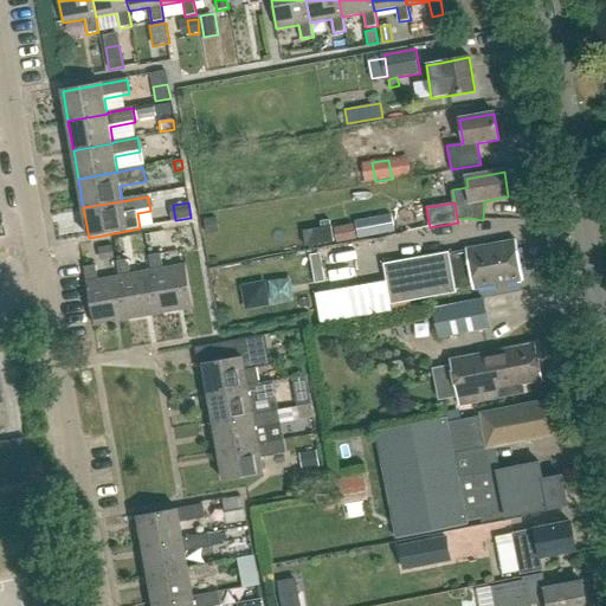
[(392,214),(355,221),(359,237),(395,231),(392,214)]
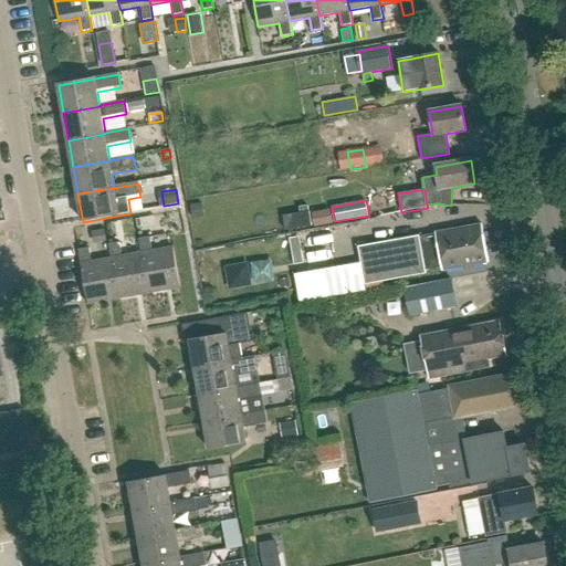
[(201,203),(191,205),(192,218),(202,217),(201,203)]
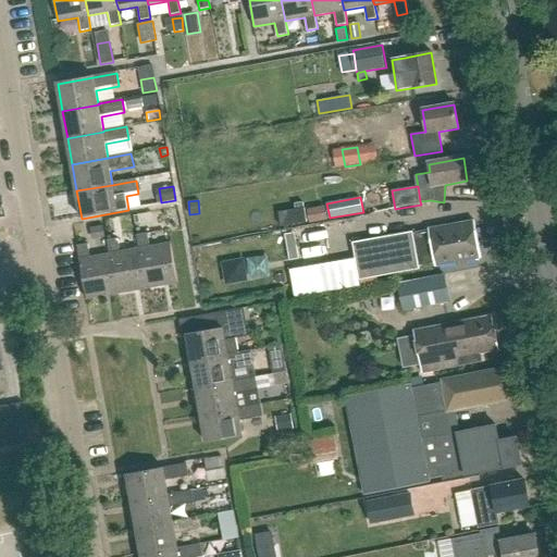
[(295,210),(279,212),(281,226),(306,223),(304,209),(302,202),(294,203),(295,210)]
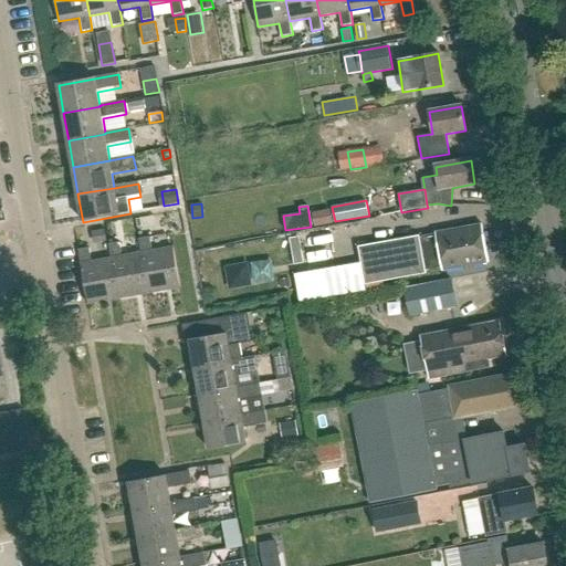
[(365,287),(427,276),(426,273),(441,270),(442,273),(489,264),(481,226),(435,234),(436,237),(419,239),(419,238),(357,250),(365,287)]
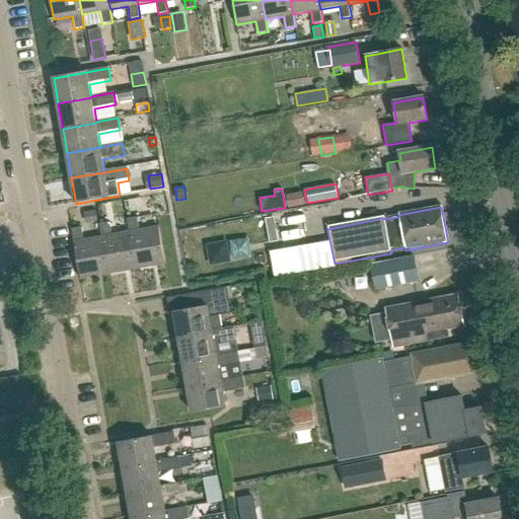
[(95,211),(85,212),(85,220),(96,219),(95,211)]
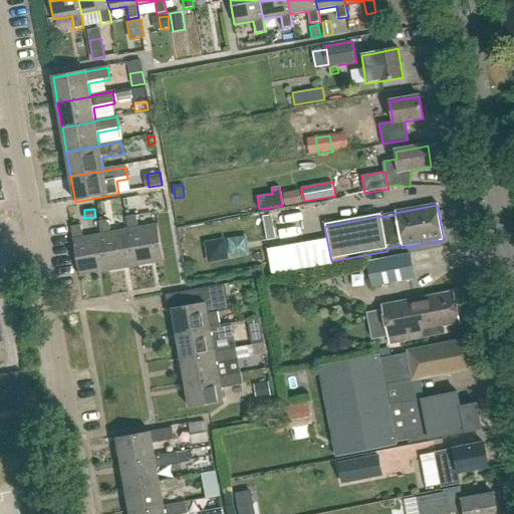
[(164,261),(158,226),(140,230),(137,216),(126,218),(129,231),(130,231),(136,266),(164,261)]
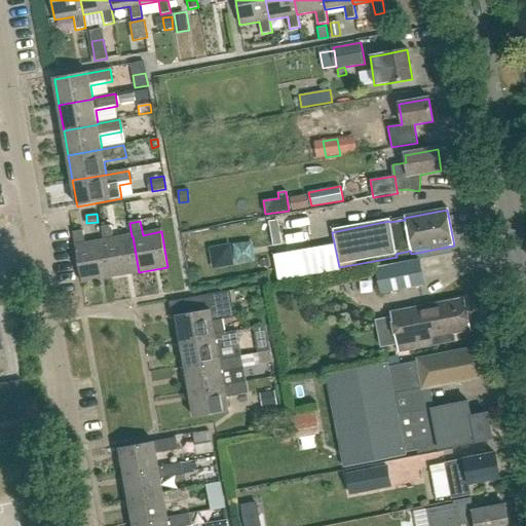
[(101,229),(104,241),(105,241),(111,277),(139,272),(133,236),(132,236),(114,239),(112,227),(101,229)]
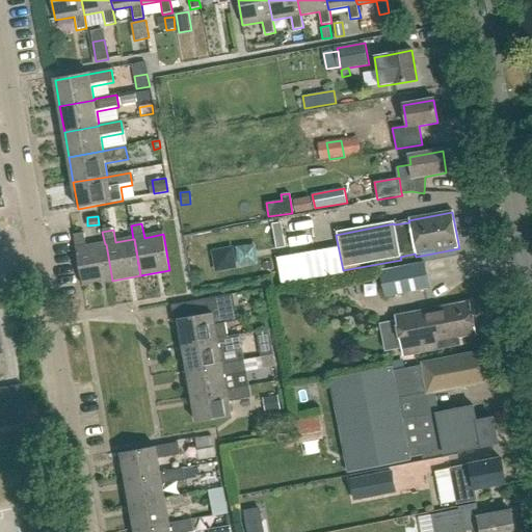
[(76,249),(83,287),(112,281),(106,244),(105,244),(86,247),(84,235),(75,236),(77,249),(76,249)]
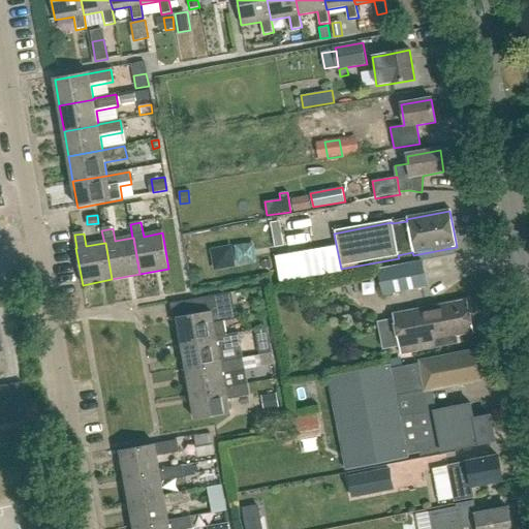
[(213,250),(216,268),(232,265),(230,247),(213,250)]
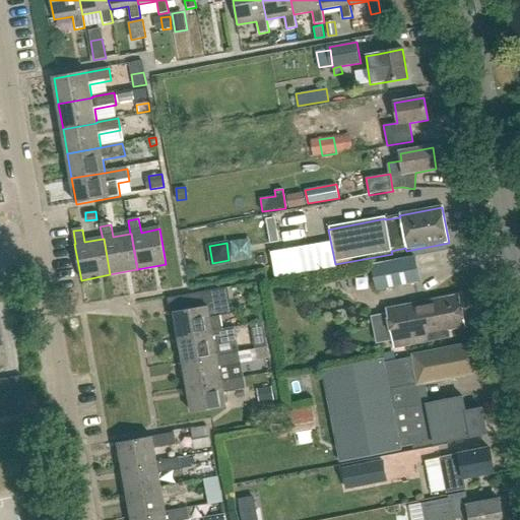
[(372,266),(377,290),(419,282),(415,258),(372,266)]
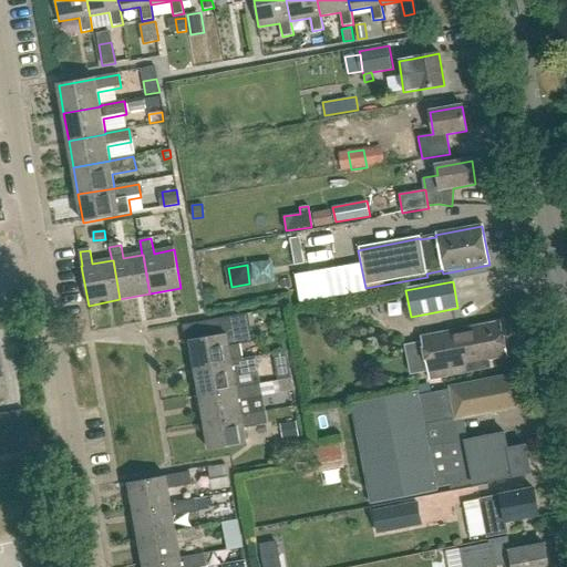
[(233,362),(233,361),(243,359),(240,344),(254,342),(251,330),(250,330),(248,313),(212,320),(215,337),(191,341),(196,369),(233,362)]
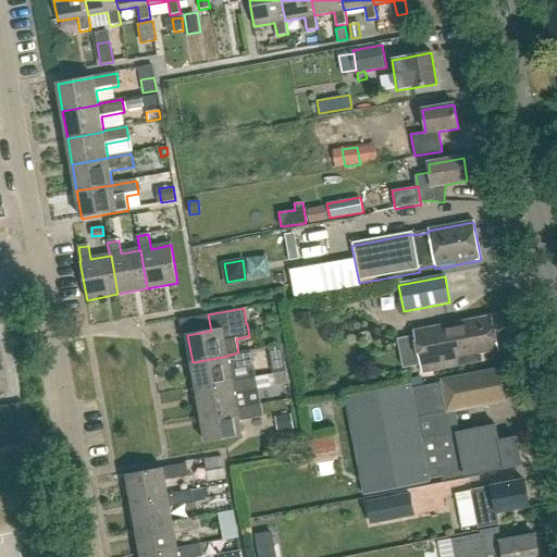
[(422,373),(482,362),(480,354),(499,350),(493,317),(415,332),(422,373)]
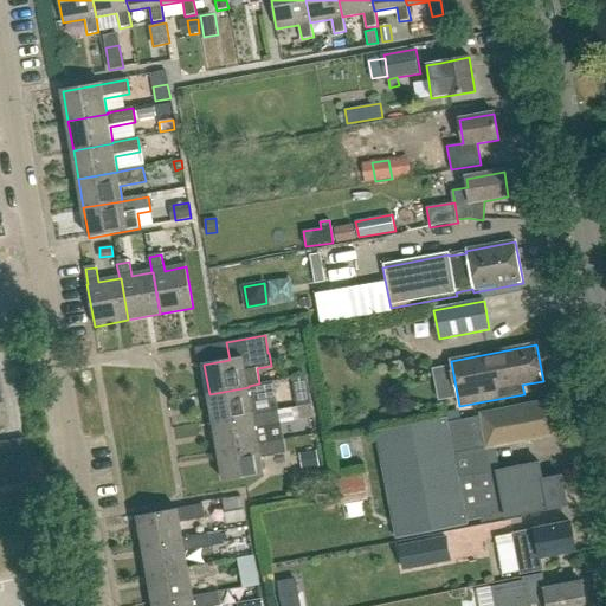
[(291,380),(297,407),(311,405),(304,378),(291,380)]
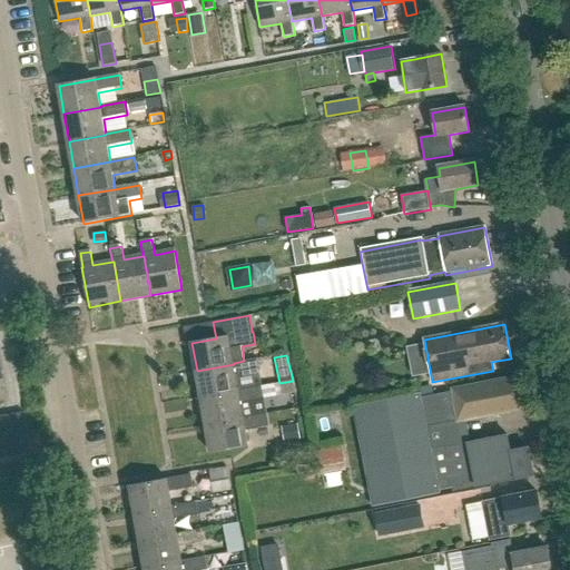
[(258,359),(244,361),(234,363),(234,364),(197,371),(202,397),(239,391),(238,390),(263,386),(261,372),(258,359)]
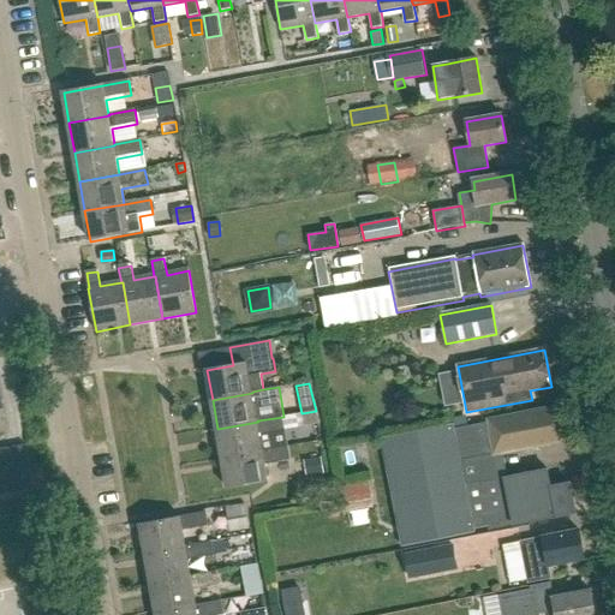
[(495,457),(562,443),(555,407),(488,421),(495,457)]
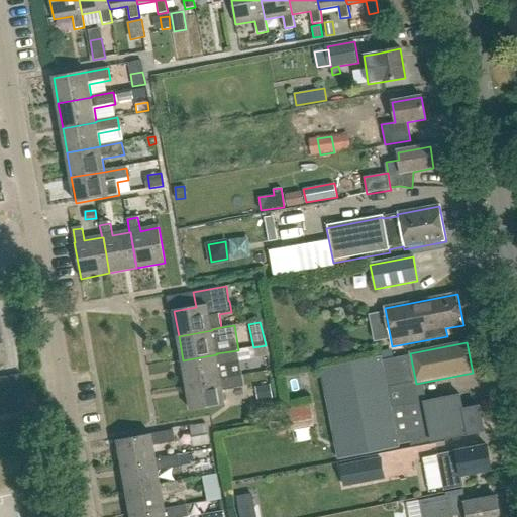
[(266,345),(253,347),(255,358),(268,356),(266,345)]
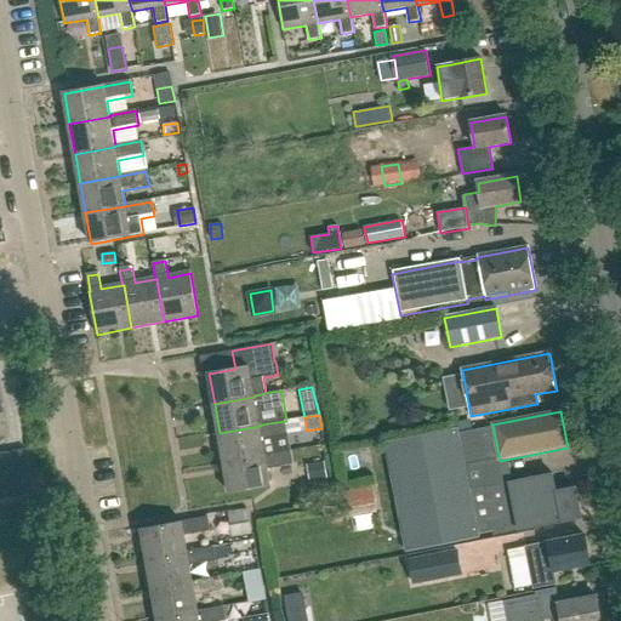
[(286,421),(260,425),(261,426),(220,433),(226,463),(266,456),(266,455),(262,439),(289,434),(286,421)]
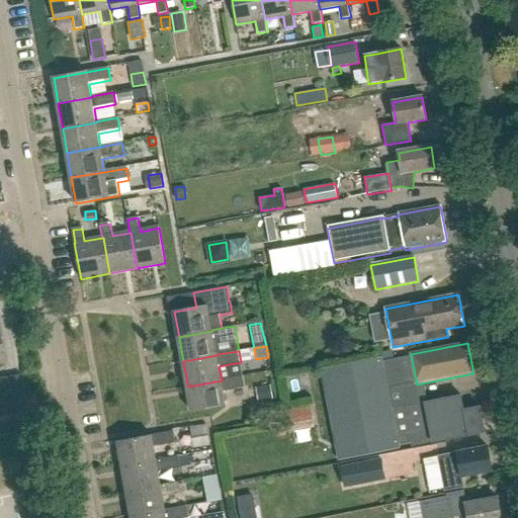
[(339,460),(399,449),(399,445),(412,443),(412,446),(485,432),(480,408),(464,411),(461,397),(406,407),(405,406),(392,408),(389,389),(412,384),(407,357),(383,362),(382,358),(321,369),(339,460)]
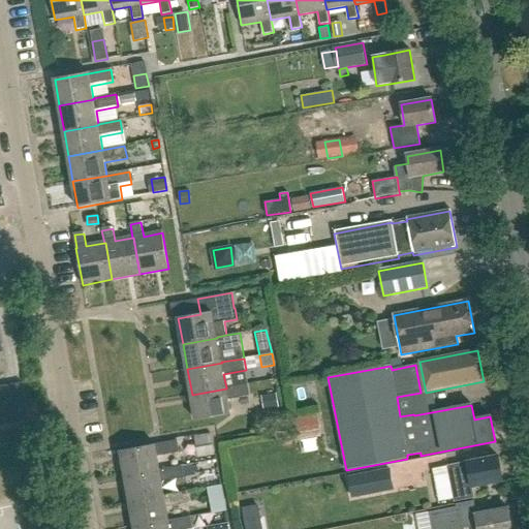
[(192,395),(196,421),(230,414),(228,400),(251,396),(249,383),(226,387),(226,389),(192,395)]
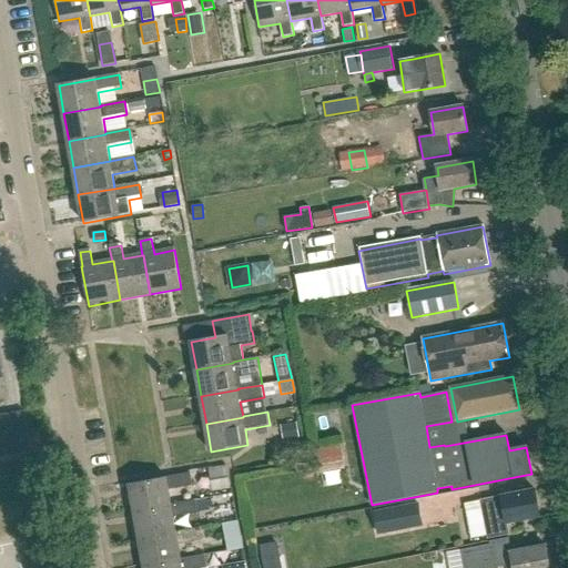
[(296,424),(283,426),(285,438),(298,437),(296,424)]
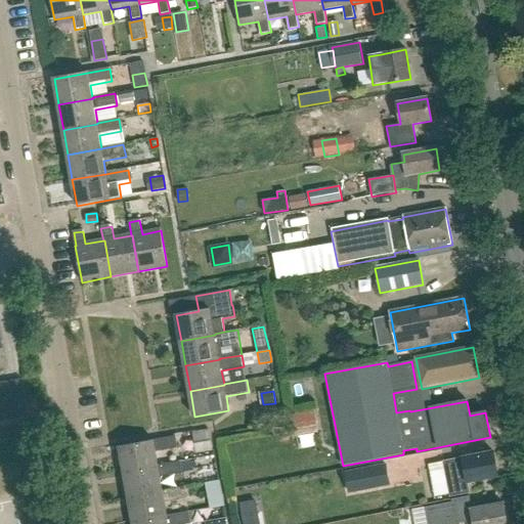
[(290,415),(295,438),(318,433),(314,409),(290,415)]
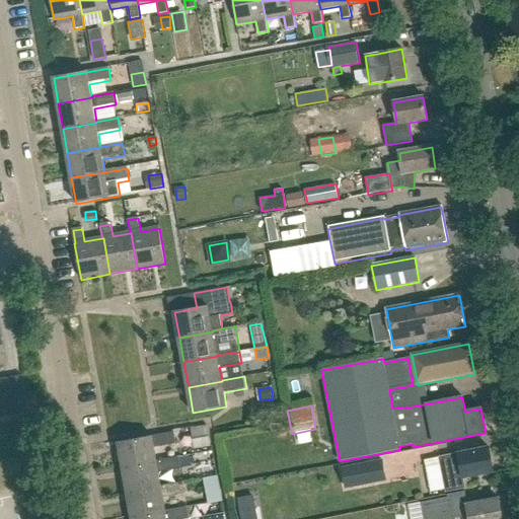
[(207,426),(192,429),(195,448),(211,445),(207,426)]
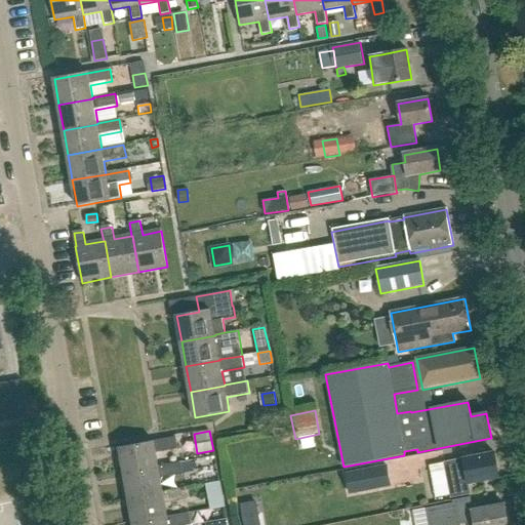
[(176,438),(161,440),(119,448),(124,474),(159,468),(158,467),(156,453),(178,449),(176,438)]
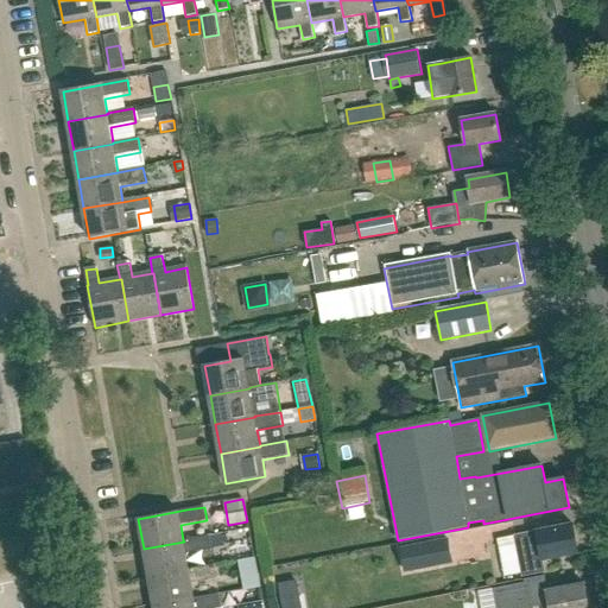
[(543,572),(540,559),(577,552),(572,525),(524,534),(524,536),(515,537),(523,576),(543,572)]
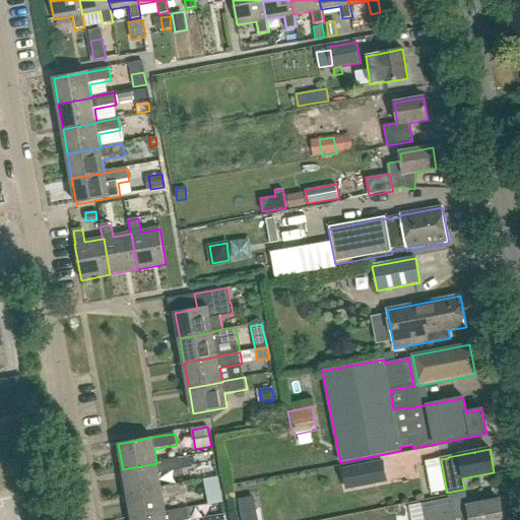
[(190,456),(179,458),(181,469),(192,467),(190,456)]
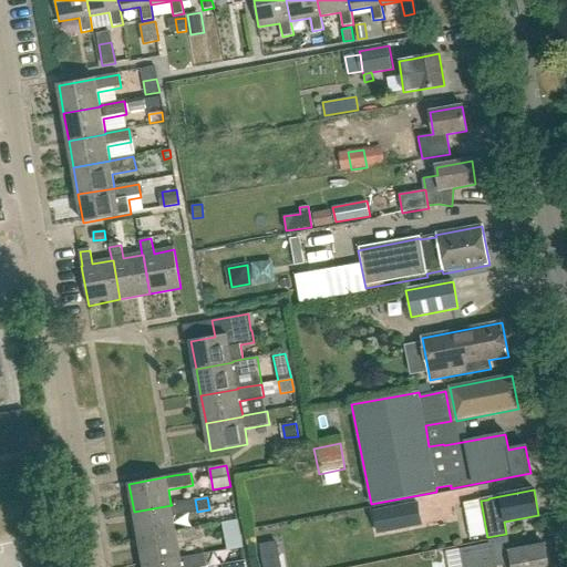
[(172,505),(134,512),(138,538),(176,532),(176,531),(173,517),(197,513),(197,512),(195,500),(171,504),(172,505)]
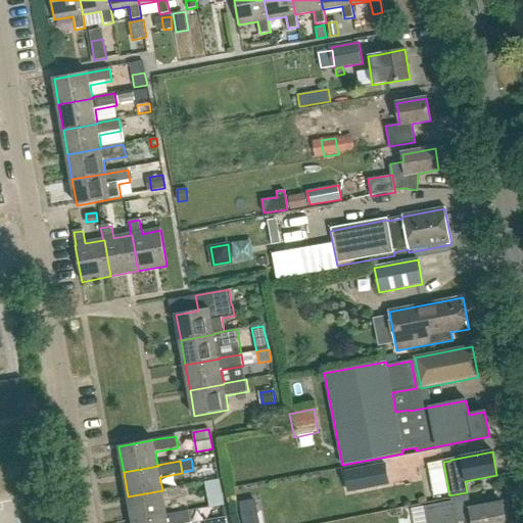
[(344,472),(348,491),(388,484),(385,464),(344,472)]
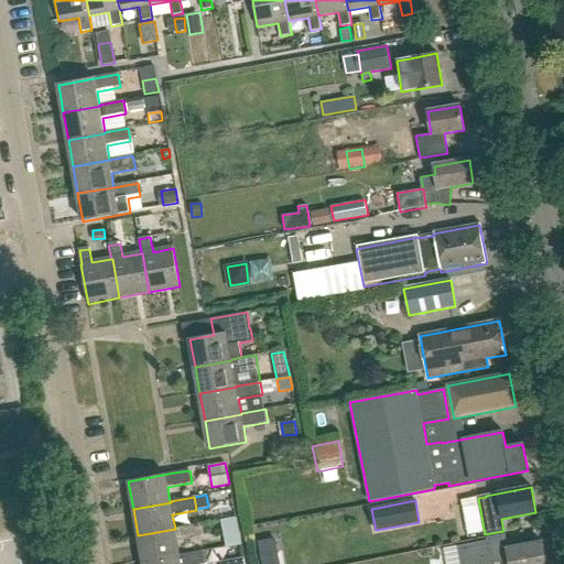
[(180,556),(180,555),(177,541),(201,537),(198,524),(175,528),(175,529),(138,535),(143,563),(180,556)]
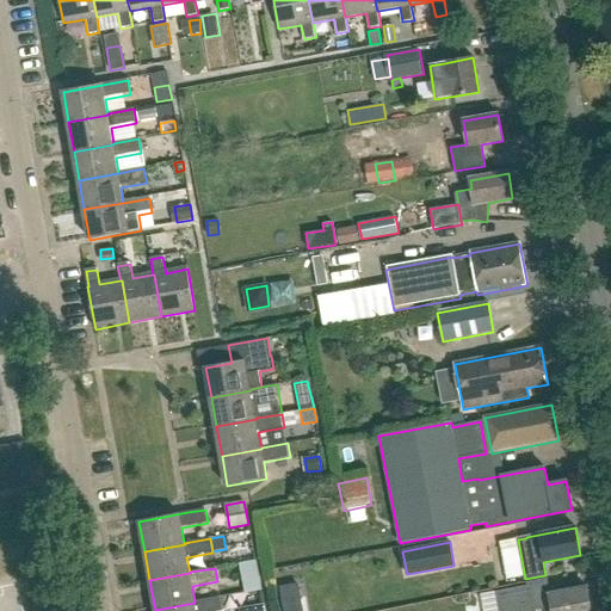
[(259,578),(242,581),(245,592),(260,590),(259,578)]
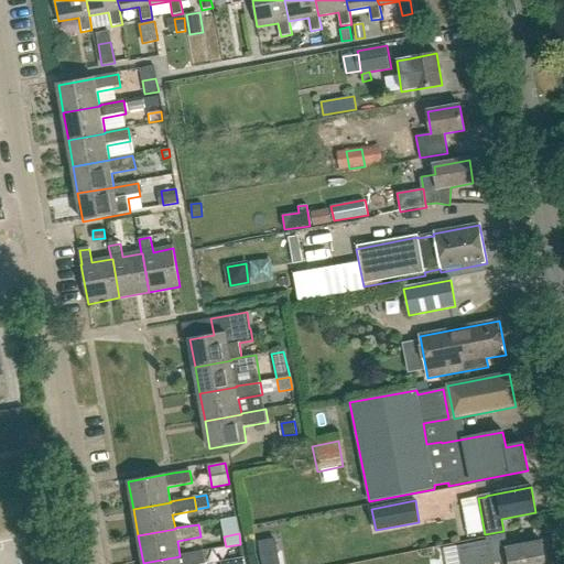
[(486,541),(458,545),(462,563),(485,563),(509,560),(509,563),(545,563),(542,542),(507,549),(505,534),(485,538),(486,541)]
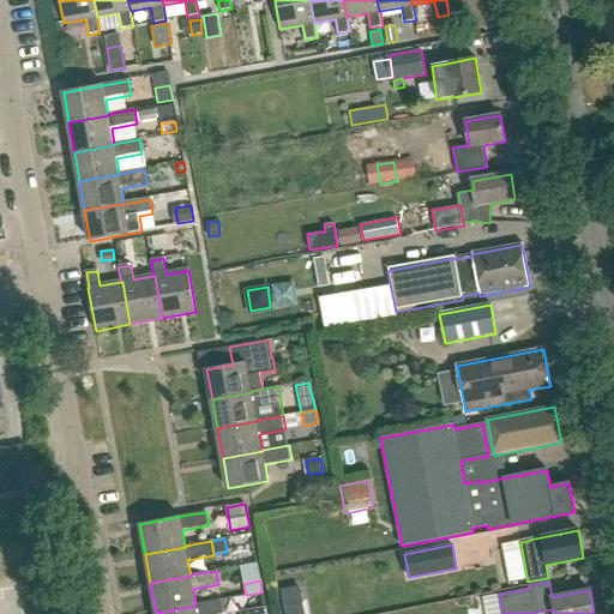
[(304,613),(299,585),(281,589),(286,613),(304,613)]
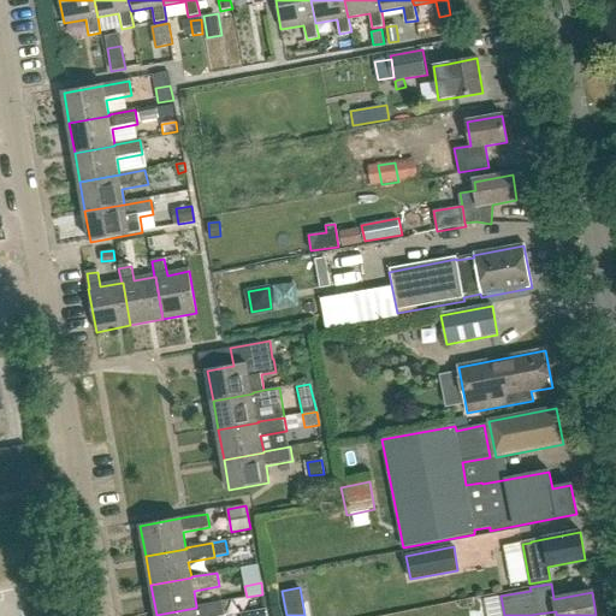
[(155,615),(224,615),(225,615),(223,602),(196,606),(196,608),(157,615),(155,615)]
